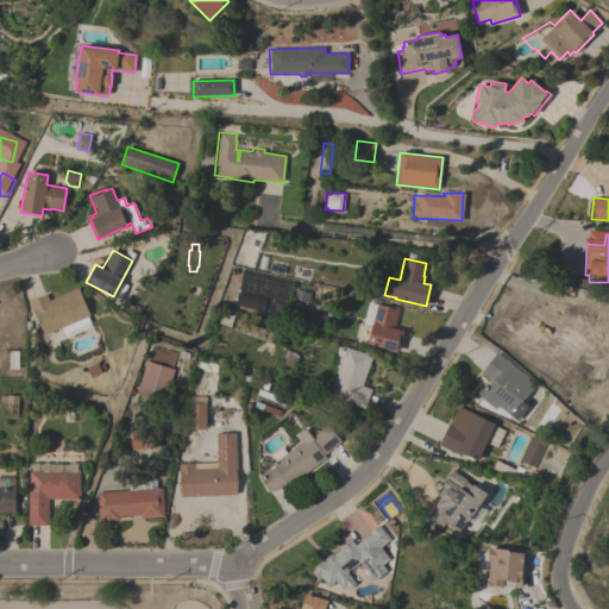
[(234,306),(240,275),(243,276),(244,270),(289,278),(288,286),(292,286),(288,306),(328,314),(326,326),(267,314),(269,302),(265,299),(263,312),(234,306)]
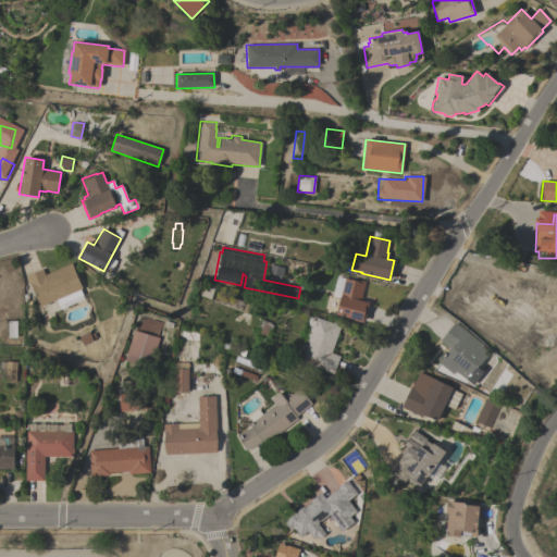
[(31,284),(29,284),(25,275),(42,269),(45,274),(71,263),(82,288),(79,289),(83,295),(58,306),(56,300),(39,307),(31,284)]
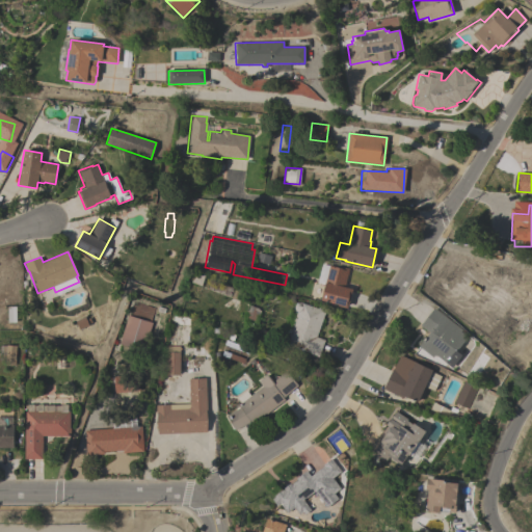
[(165,261),(173,263),(162,290),(155,288),(165,261)]
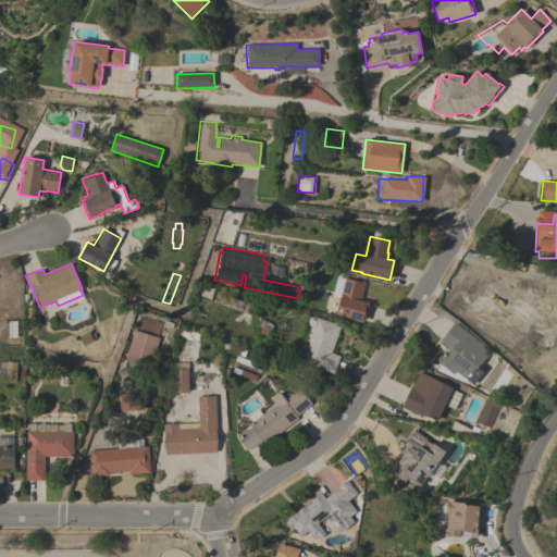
[(344,276),(364,282),(360,300),(368,302),(363,323),(354,320),(354,319),(335,314),(344,276)]
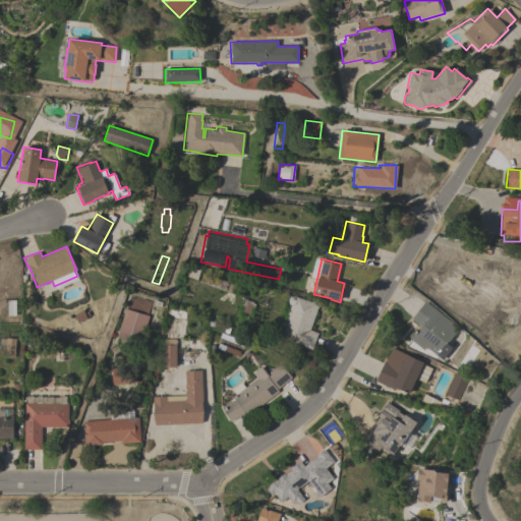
[(473,273),(469,287),(457,283),(461,270),(473,273)]
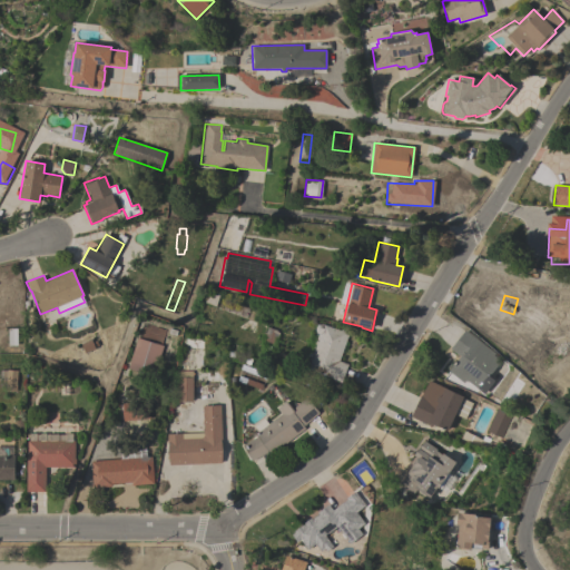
[(225,300),(249,308),(246,317),(223,310),(225,300)]
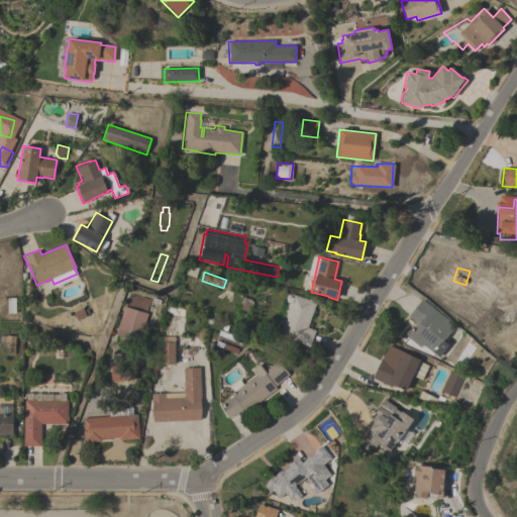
[(227,282),(233,284),(236,275),(248,279),(242,296),(224,289),(227,282)]
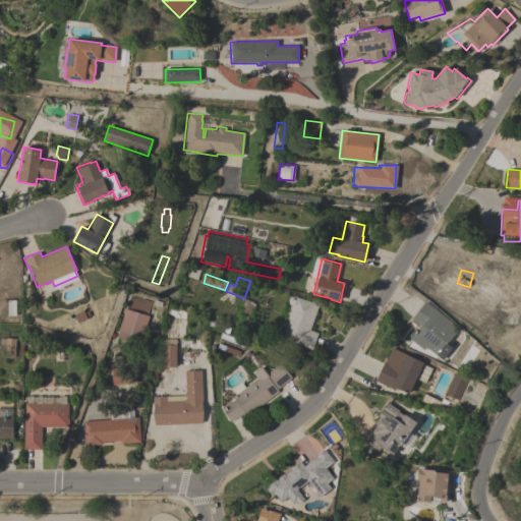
[(286,320),(290,308),(291,308),(292,306),(289,305),(287,302),(288,299),(290,296),(292,296),(310,302),(310,301),(319,303),(309,330),(317,333),(311,350),(302,347),(303,345),(281,338),(284,329),(282,328),(285,319),(286,320)]
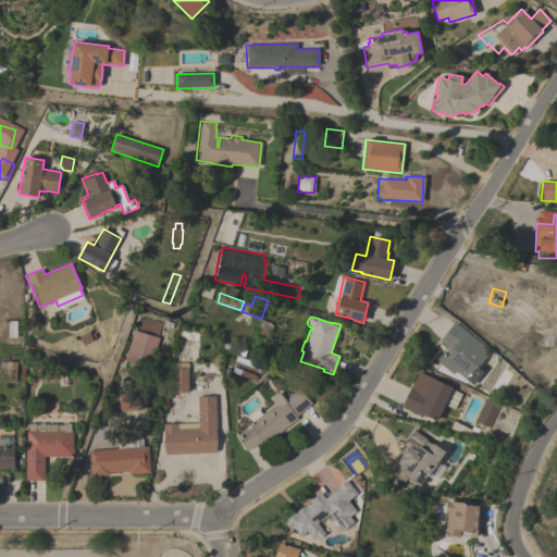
[(268,337),(257,333),(257,331),(256,330),(257,324),(259,325),(261,320),(270,323),(272,325),(268,337)]
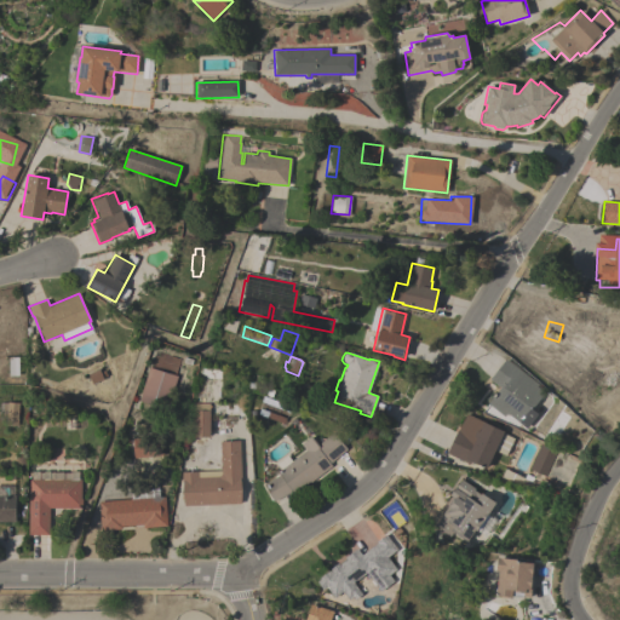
[(538,384),(535,386),(544,392),(533,407),(532,406),(518,423),(506,413),(504,417),(487,403),(499,388),(489,379),(505,360),(538,384)]
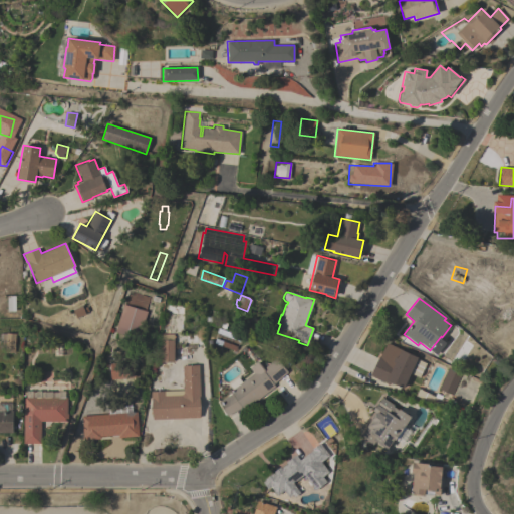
[(122,304),(147,311),(139,339),(114,332),(122,304)]
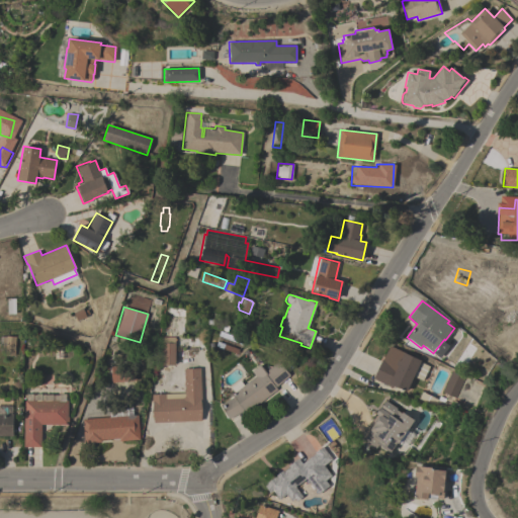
[(4,355),(5,347),(0,346),(0,336),(5,337),(5,336),(15,337),(14,356),(4,355)]
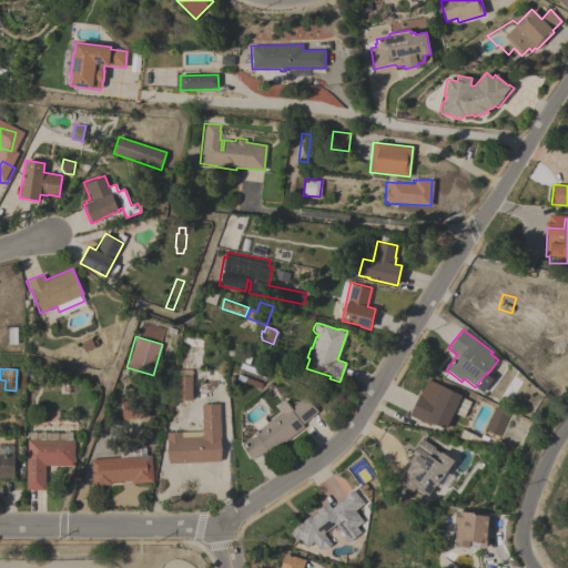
[(176,401),(178,369),(192,369),(192,401),(176,401)]
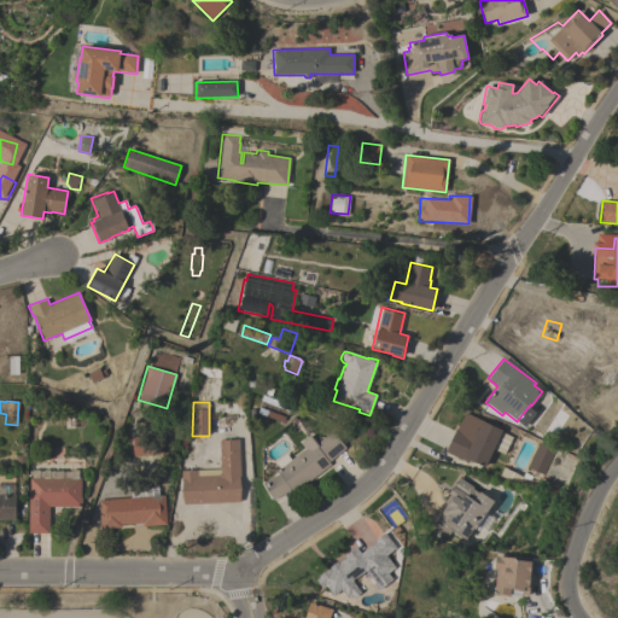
[(468,460),(467,462),(444,452),(455,429),(456,430),(464,413),(501,430),(501,431),(519,439),(511,456),(493,448),(484,467),(468,460)]
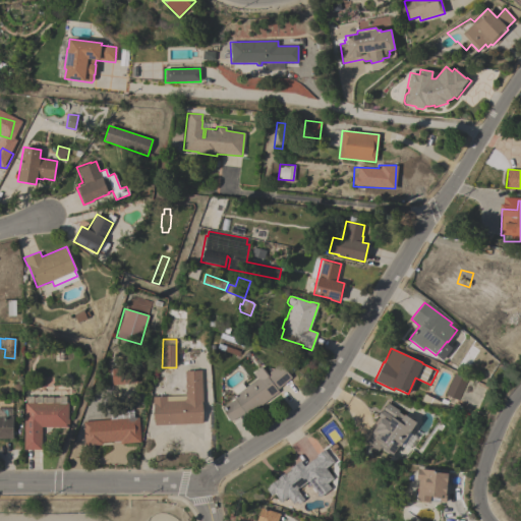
[(230,421),(221,407),(234,399),(232,397),(256,379),(252,373),(261,366),(267,373),(280,363),(291,378),(277,390),(279,392),(246,416),(244,413),(230,421)]
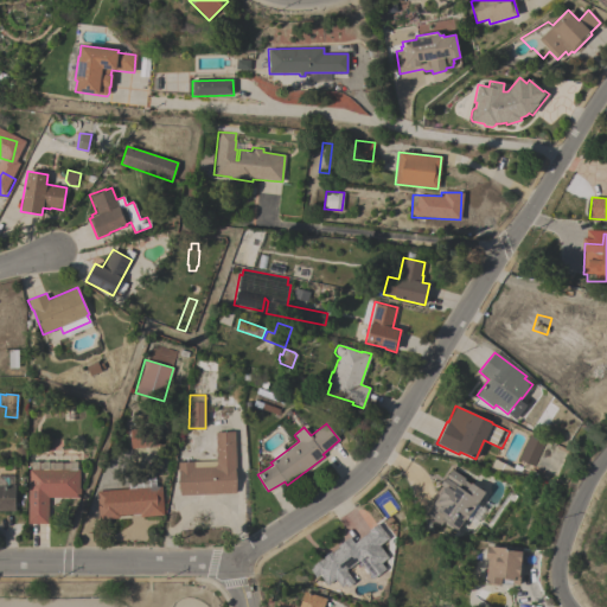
[(129,430),(158,428),(159,446),(131,448),(129,430)]
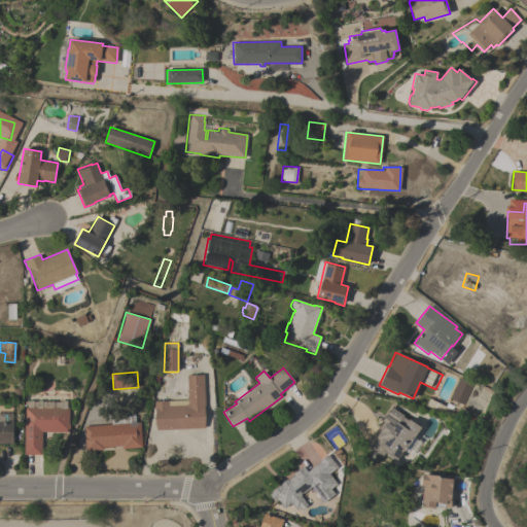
[(187,403),(186,375),(204,375),(206,423),(205,423),(205,428),(156,430),(155,409),(154,410),(154,401),(168,400),(168,406),(185,406),(187,403)]
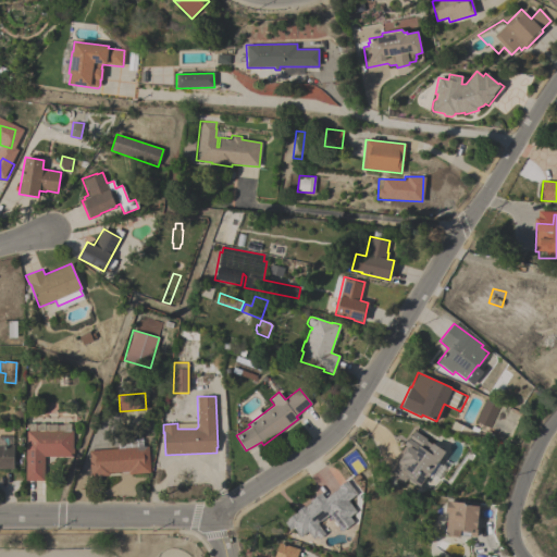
[(484,399),(499,406),(490,428),(474,421),(484,399)]
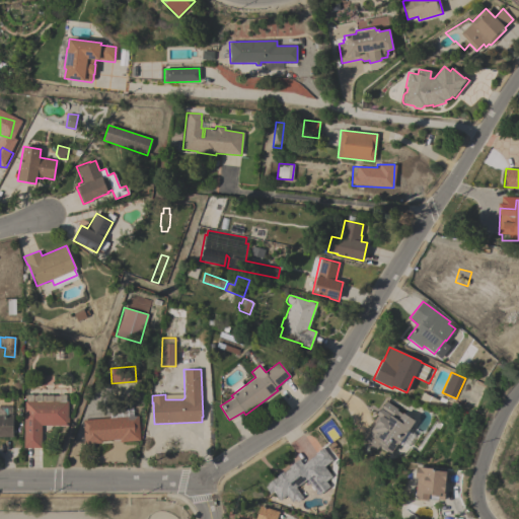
[(23,417),(24,417),(24,401),(26,401),(26,398),(23,398),(23,395),(26,395),(26,394),(32,394),(32,395),(35,395),(35,394),(42,394),(42,395),(59,395),(59,394),(66,394),(66,400),(67,400),(67,418),(68,418),(68,425),(41,426),(41,447),(23,447),(23,417)]
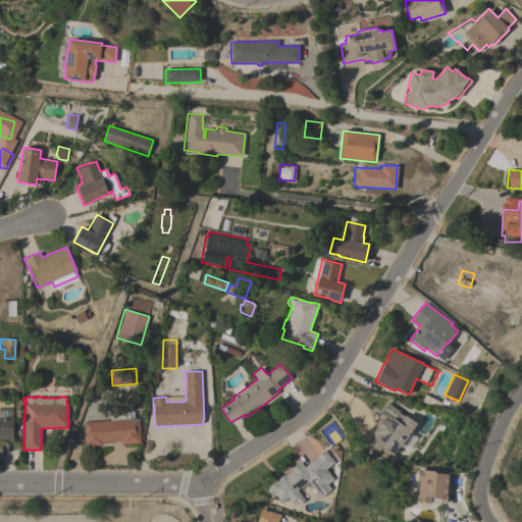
[(381,419),(378,417),(387,404),(400,411),(399,413),(404,416),(405,415),(416,423),(401,447),(400,446),(393,456),(381,448),(378,452),(366,444),(381,419)]
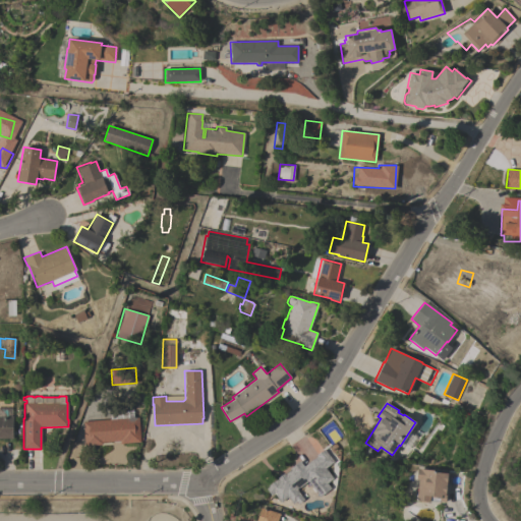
[(0,407),(11,407),(11,416),(12,416),(12,439),(0,439),(0,407)]
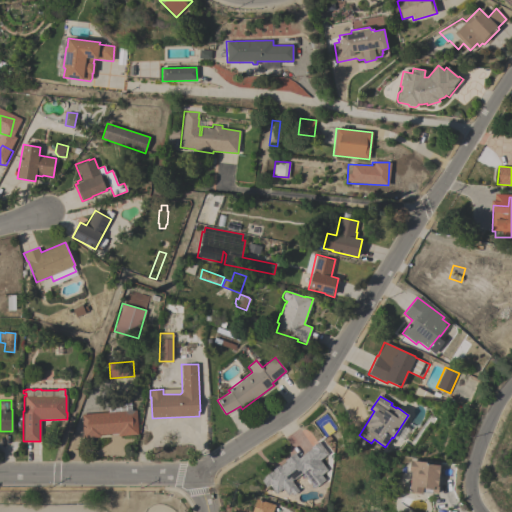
[(108,412),(108,404),(131,403),(132,410),(136,410),(138,434),(118,436),(118,433),(100,434),(100,437),(83,438),(81,414),(108,412)]
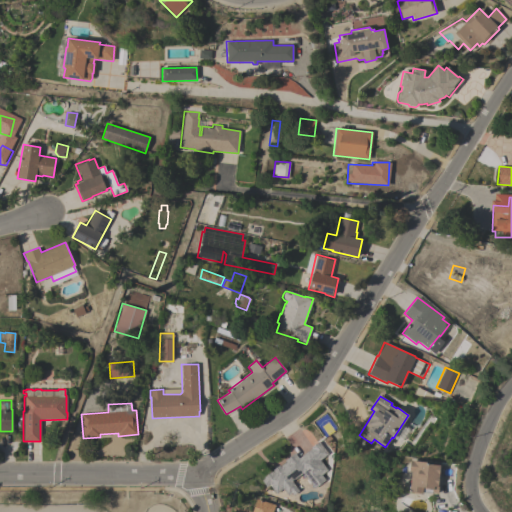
[(336,445),(325,453),(317,444),(328,435),(336,445)]
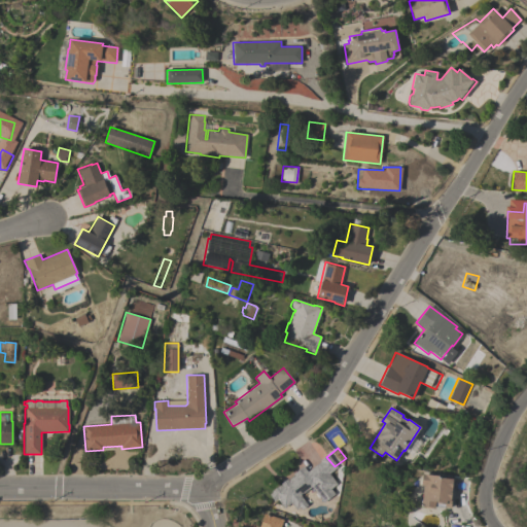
[(270,492),(297,470),(301,475),(321,459),(331,472),(283,511),(270,492)]
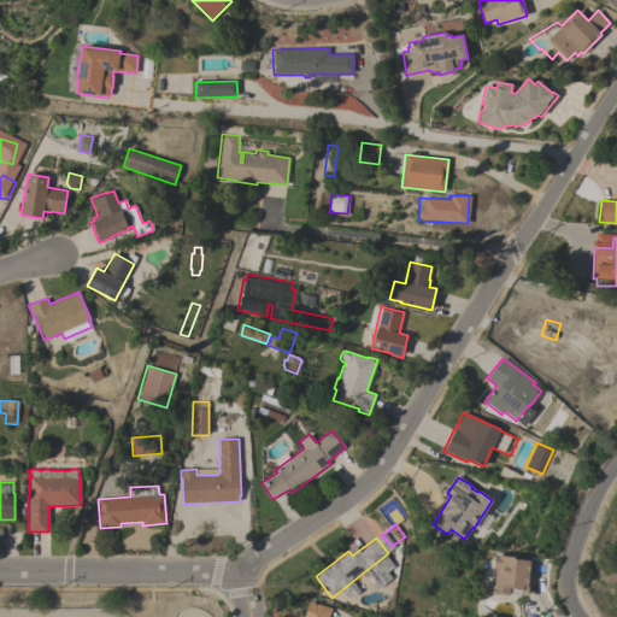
[(497,569),(494,569),(495,554),(505,554),(505,558),(530,560),(528,585),(529,585),(528,594),(510,593),(510,594),(494,592),(497,569)]
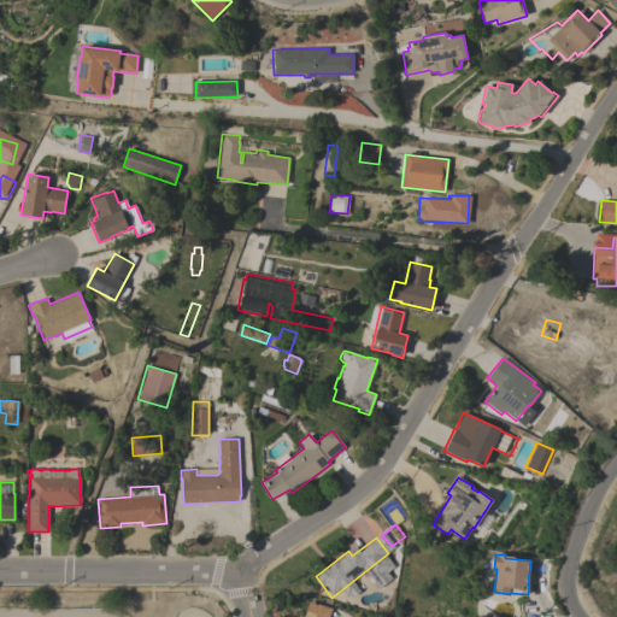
[(328,616),(304,616),(309,601),(331,609),(328,616)]
